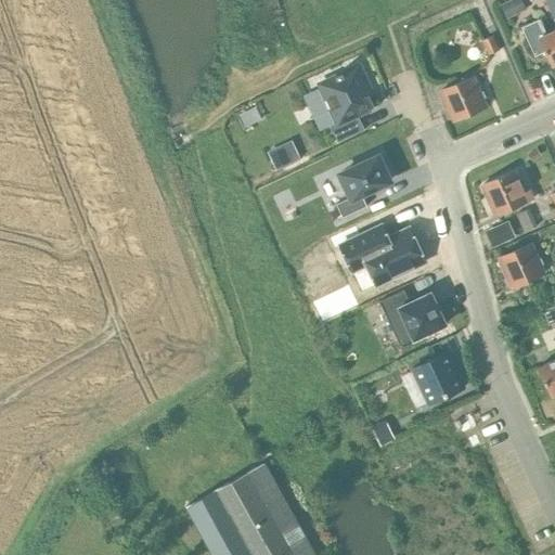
[(512,0),(508,0),(500,4),(506,18),(517,13),(512,0)]
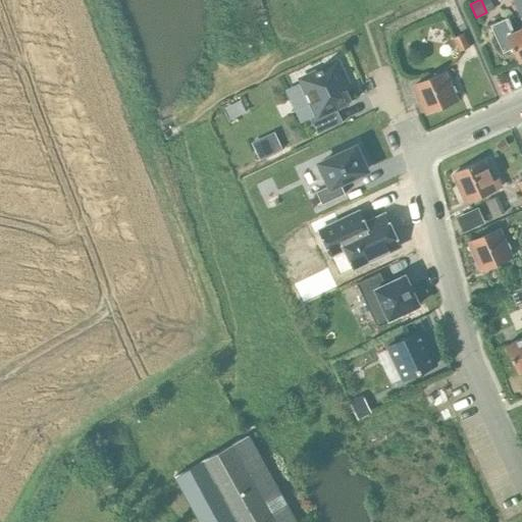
[(507,18),(490,25),(503,53),(512,49),(518,62),(521,60),(521,27),(513,32),(507,18)]
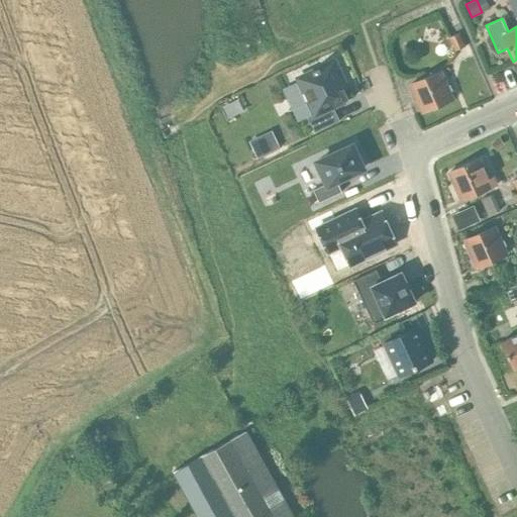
[(463,46),(458,33),(449,37),(455,50),(463,46)]
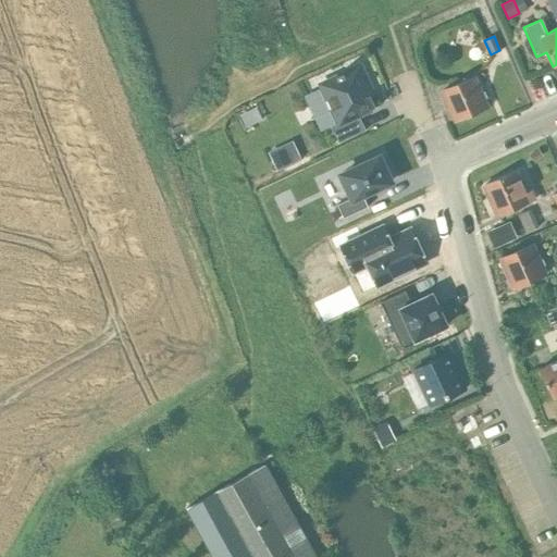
[(362,69),(324,86),(342,125),(334,127),(342,144),(369,132),(361,115),(378,108),(371,97),(375,96),(362,69)]
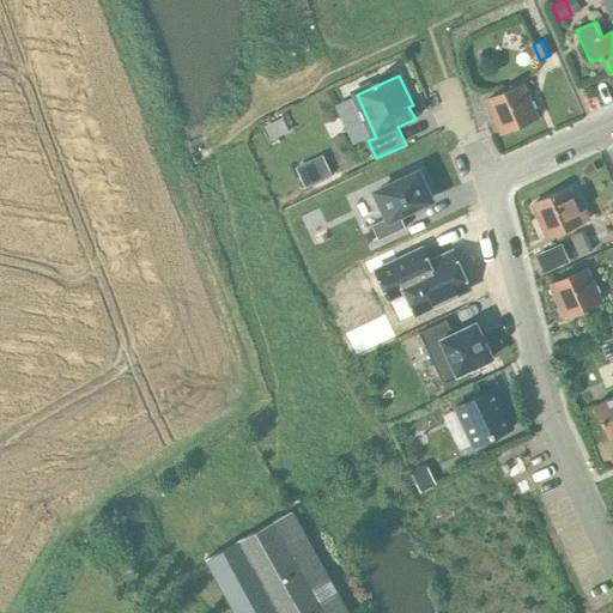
[(536,117),(522,85),(486,101),(501,133),(536,117)]
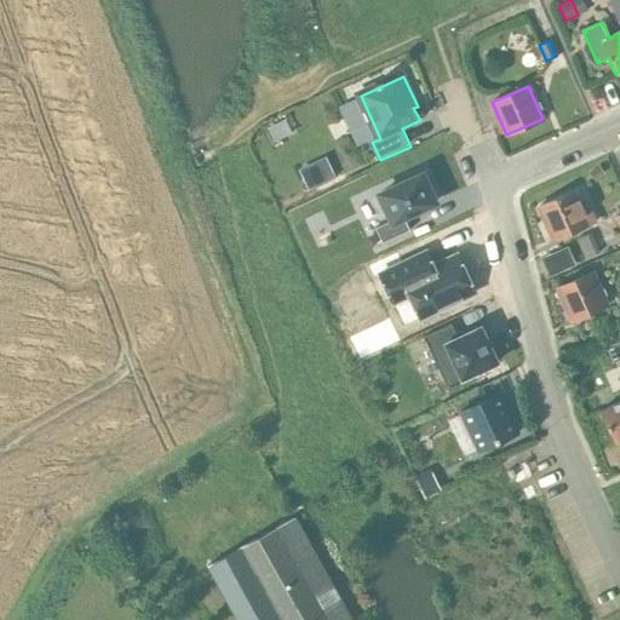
[(319,167),(302,174),(308,188),(334,176),(326,158),(316,161),(319,167)]
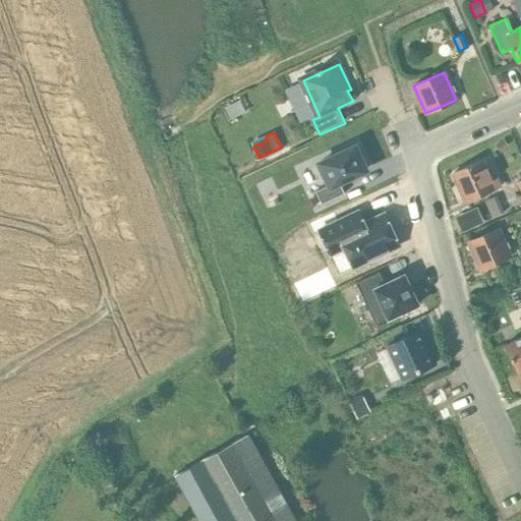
[(504,139),(496,145),(499,151),(508,146),(504,139)]
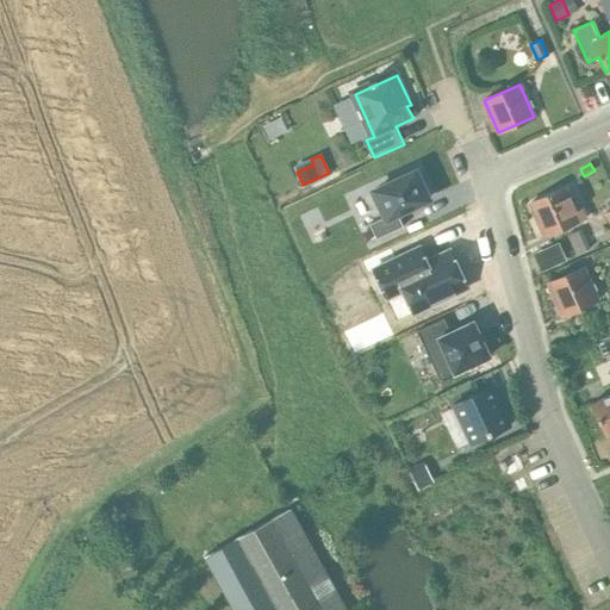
[(417,167),(368,190),(383,218),(369,224),(375,238),(403,226),(398,217),(433,201),(417,167)]
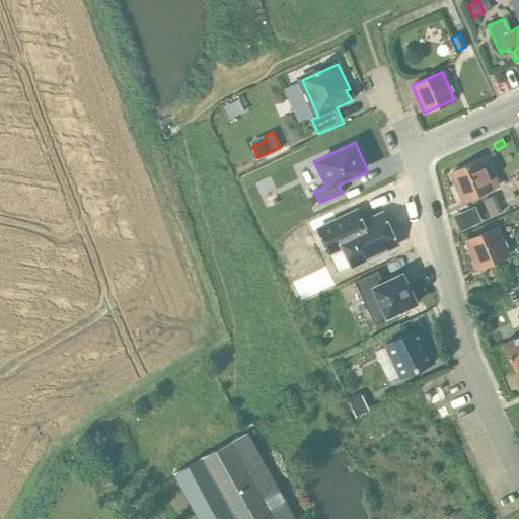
[(463,201),(493,188),(499,184),(496,176),(489,178),(480,159),(451,172),(463,201)]
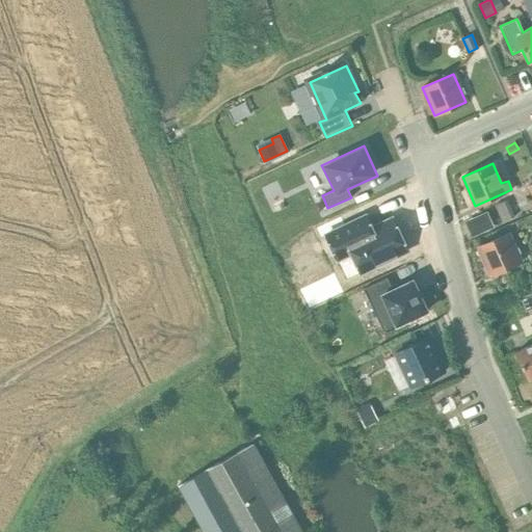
[(341,217),(317,228),(320,237),(325,234),(344,225),(341,217)]
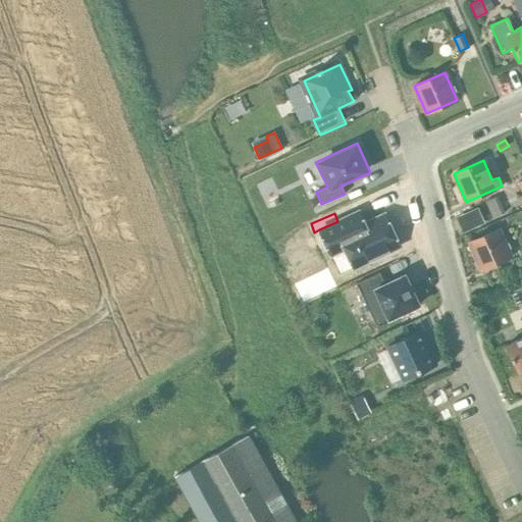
[(337,221),(319,229),(331,255),(344,249),(354,268),(400,246),(384,214),(359,225),(354,214),(337,221)]
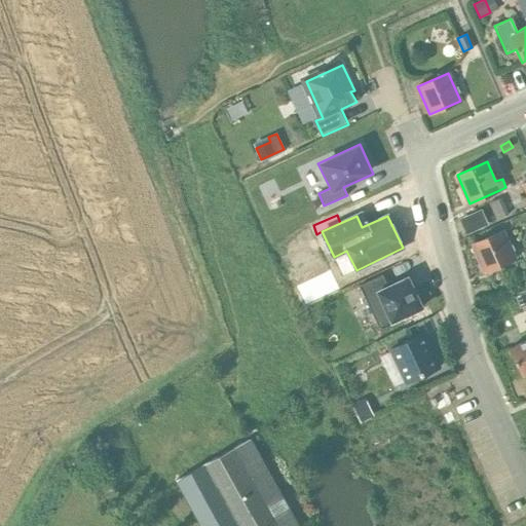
[(517,258),(503,230),(472,245),(484,273),(517,258)]
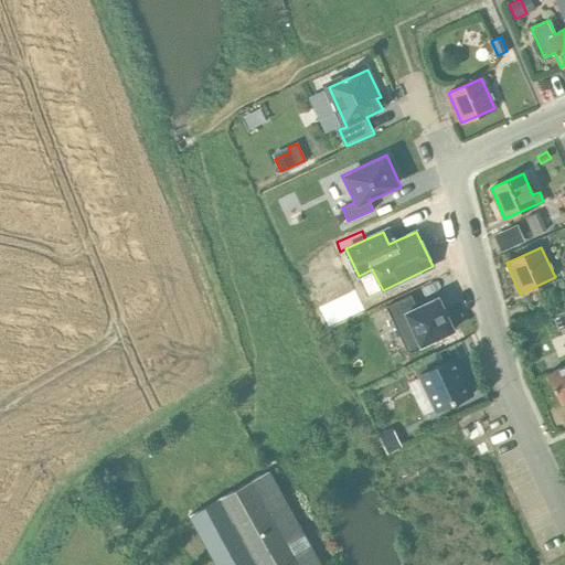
[(414,291),(388,305),(411,349),(457,326),(441,292),(420,304),(414,291)]
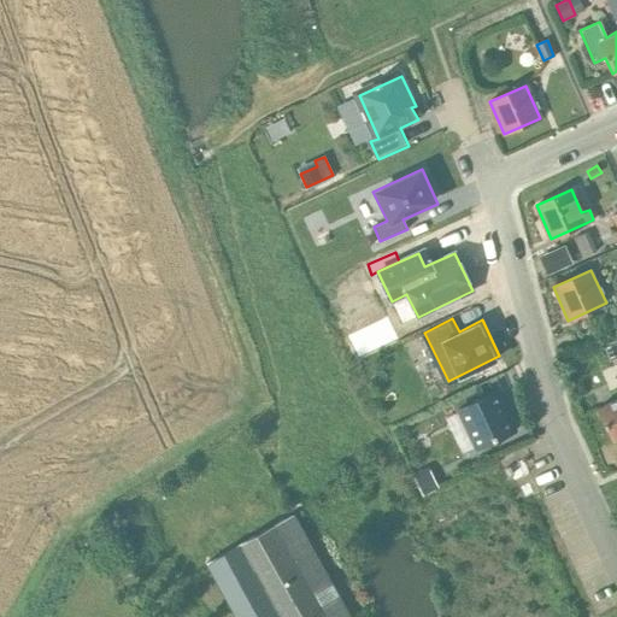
[(391,323),(358,339),(365,354),(398,339),(391,323)]
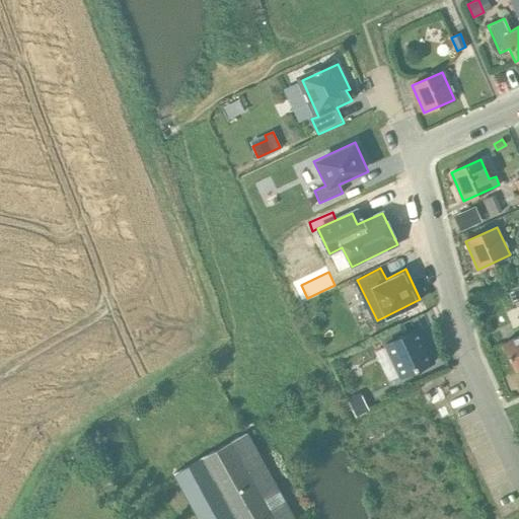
[(518,286),(510,290),(515,301),(518,299),(518,286)]
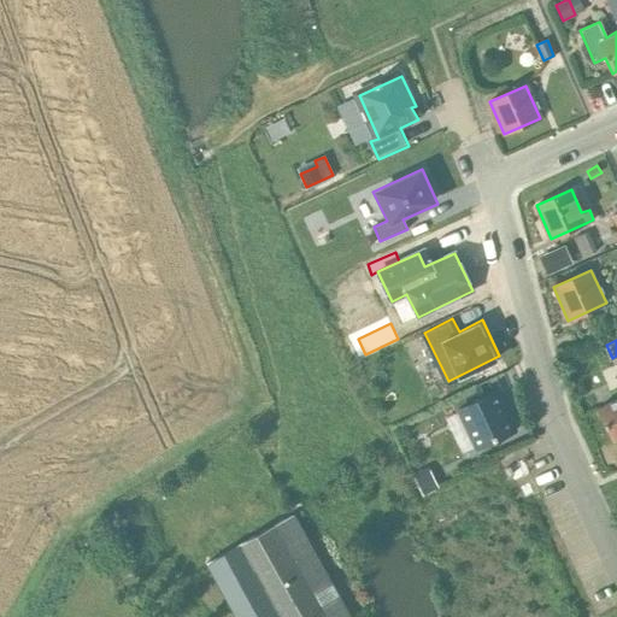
[(480,452),(518,434),(498,395),(459,415),(480,452)]
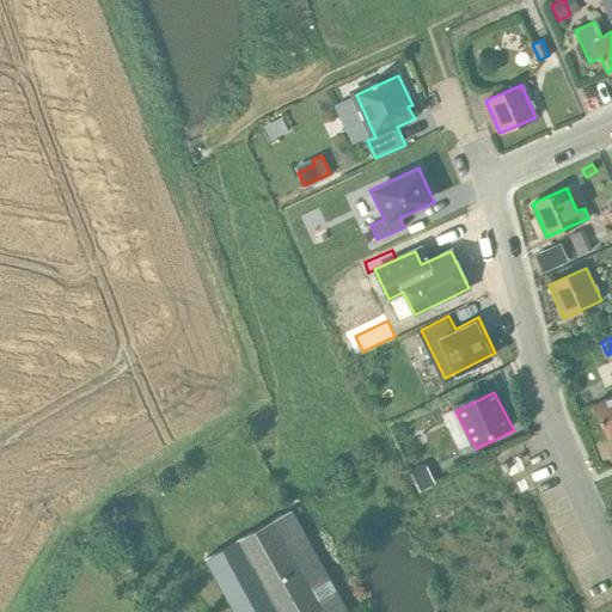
[(611,396),(610,398),(594,404),(607,438),(611,435),(611,396)]
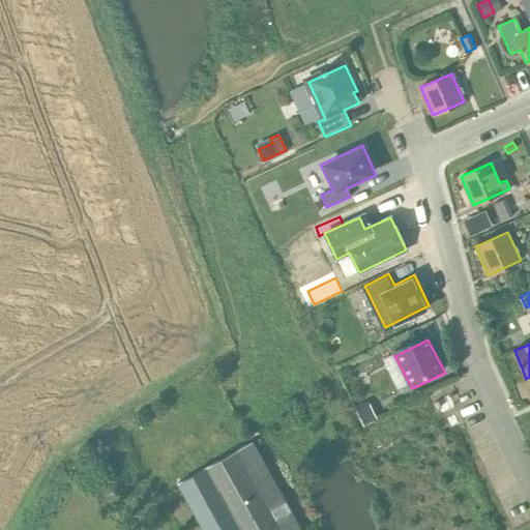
[(369,403),(355,409),(363,424),(376,418),(369,403)]
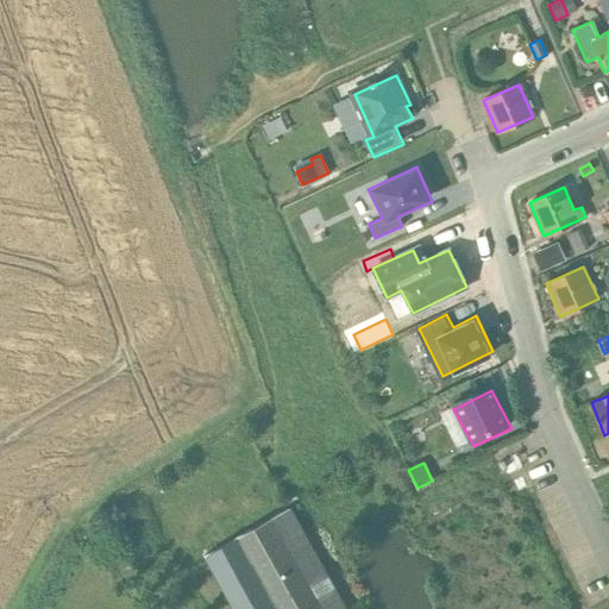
[(236,608),(345,608),(289,508),(206,556),(236,608)]
